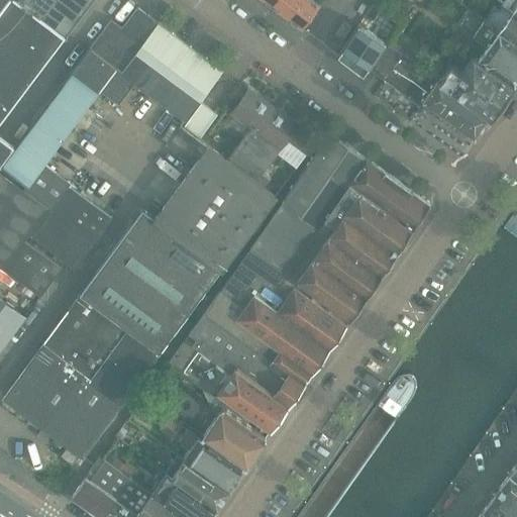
[(0,23),(21,39),(38,15),(17,0),(8,0),(0,10),(0,23)]
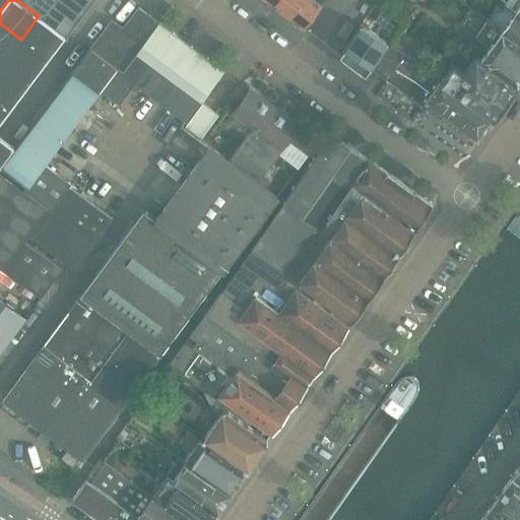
[(17,0),(39,15),(51,0),(17,0)]
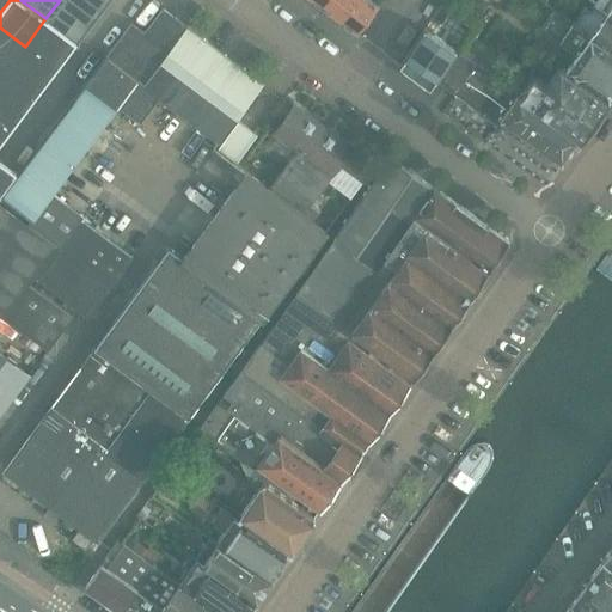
[(84,34),(109,0),(60,0),(46,18),(78,42),(79,43),(81,41),(74,36),(79,30),(84,34)]
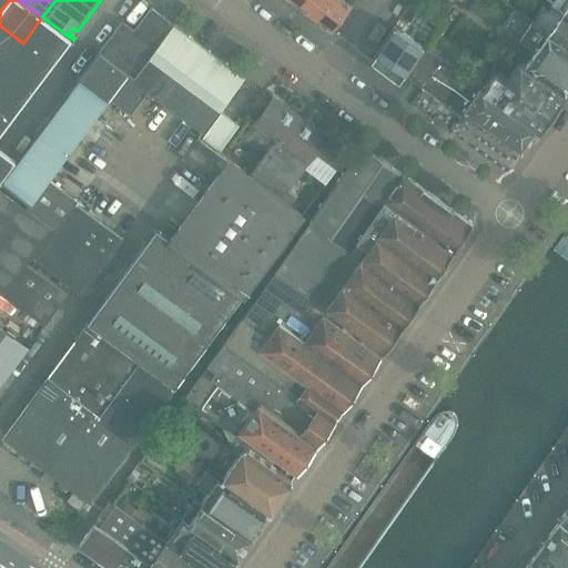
[(316,20),(331,0),(305,0),(300,8),(316,20)]
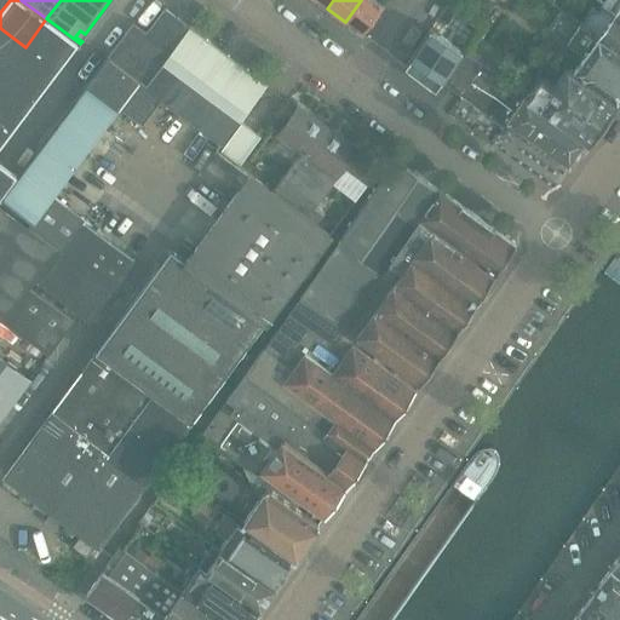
[(375,0),(361,0),(345,22),(365,35),(385,7),(375,0)]
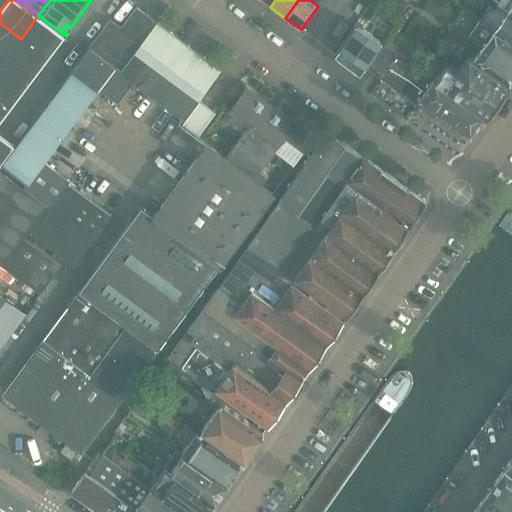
[(511,0),(501,0),(498,5),(507,11),(511,14),(511,0)]
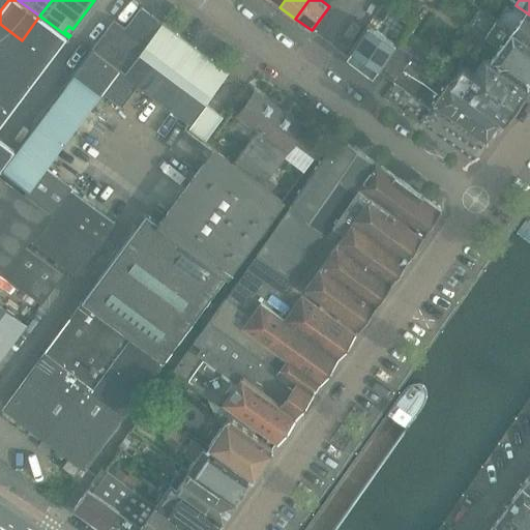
[(529,15),(525,11),(516,5),(513,3),(509,10),(504,6),(495,20),(495,21),(496,21),(529,46),(529,15)]
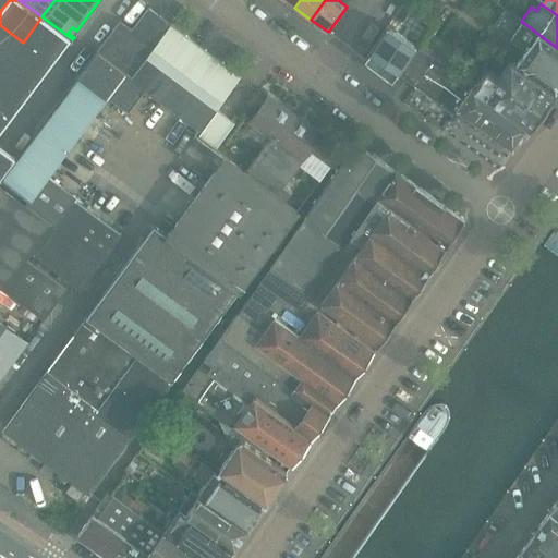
[(143,38),(159,15),(148,8),(132,29),(143,38)]
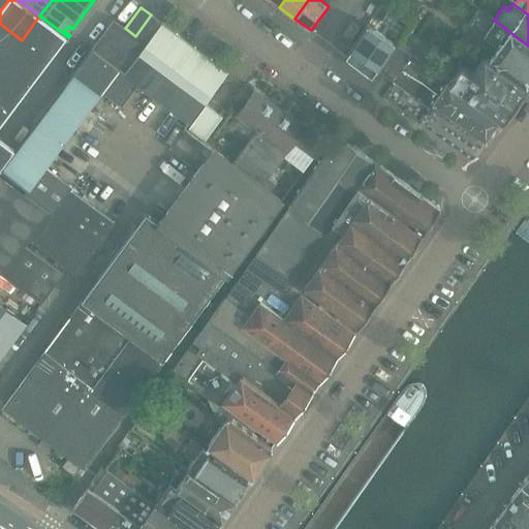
[(147,43),(162,23),(151,14),(135,36),(147,43)]
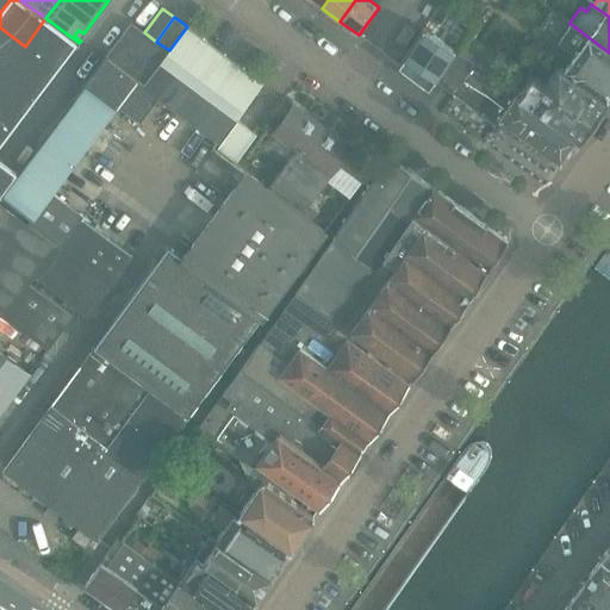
[(56,70),(78,42),(45,18),(25,47),(56,70)]
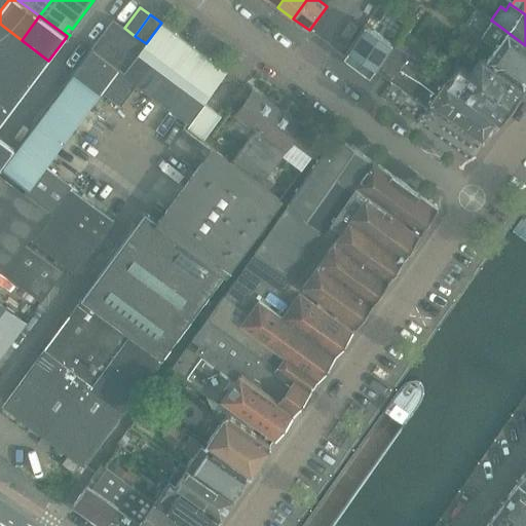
[(126,69),(146,43),(135,36),(124,28),(114,21),(96,46),(126,69)]
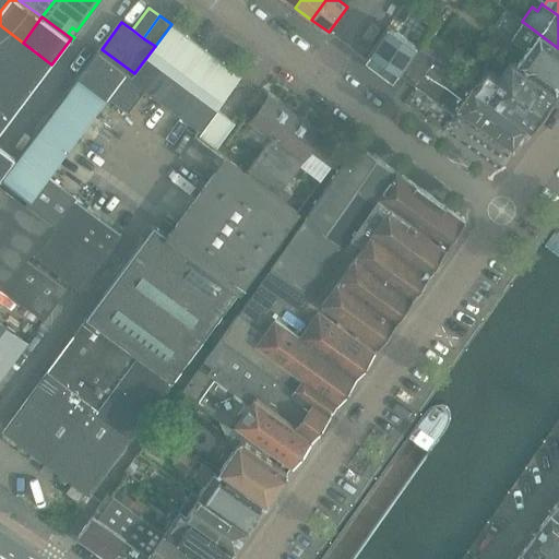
[(558,87),(558,48),(523,22),(511,38),(527,50),(516,64),(556,92),(558,87)]
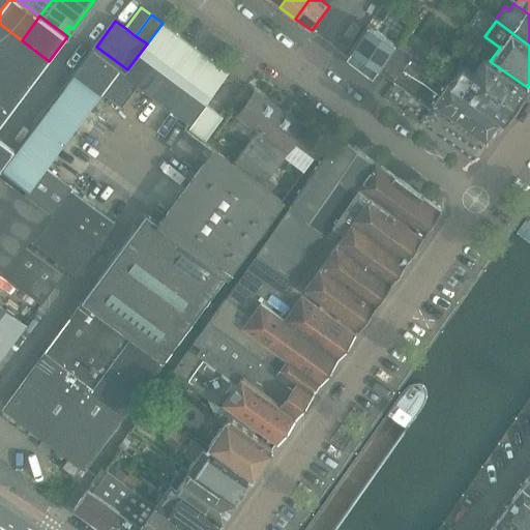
[(142,80),(162,55),(177,34),(163,23),(147,43),(127,69),(142,80)]
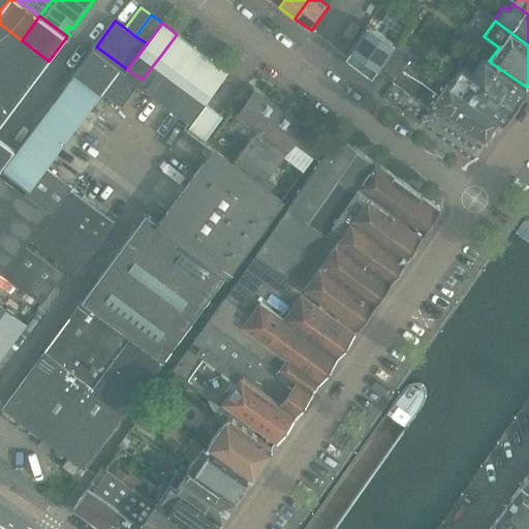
[(0,62),(3,64),(22,40),(0,24),(0,62)]
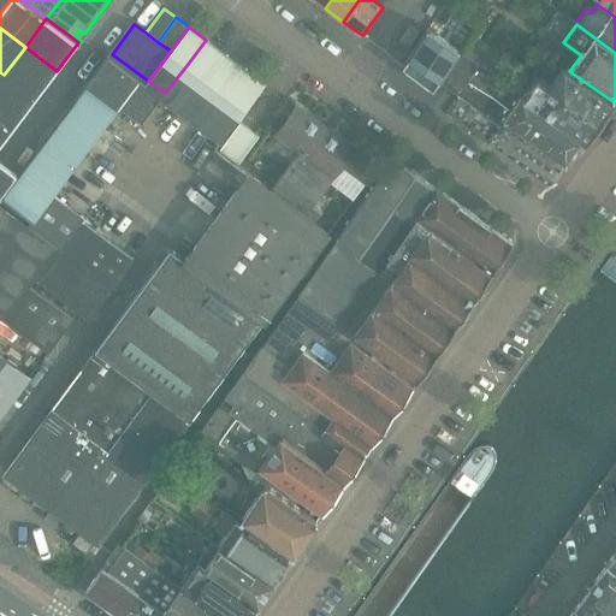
[(433,89),(438,82),(446,88),(467,57),(426,29),(402,66),(433,89)]
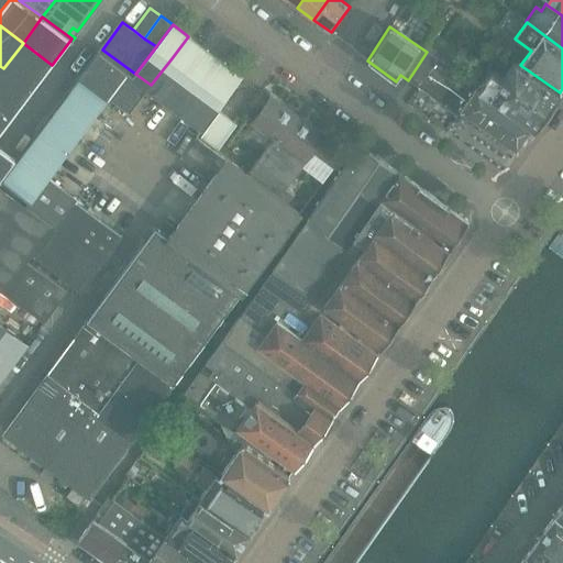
[(242,77),(207,51),(188,36),(172,58),(208,86),(225,99),(242,77)]
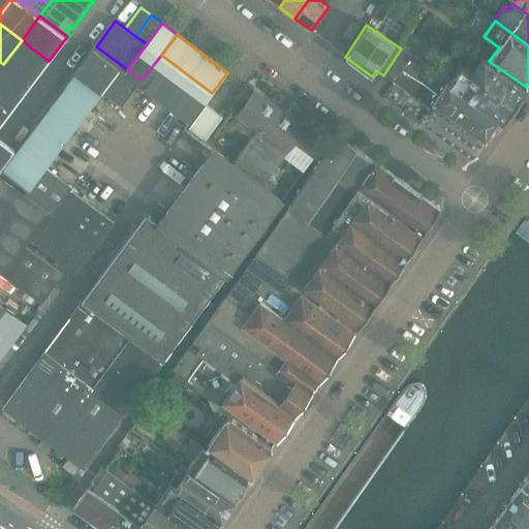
[(30,85),(49,61),(22,40),(3,64),(30,85)]
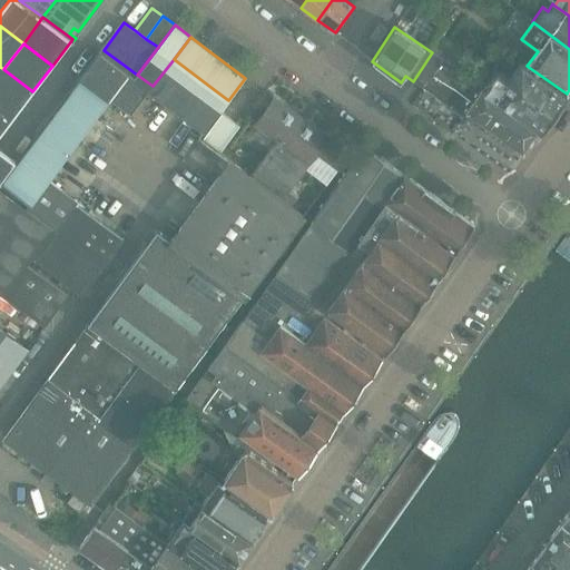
[(131,114),(148,91),(153,86),(137,75),(104,50),(82,78),(110,99),(131,114)]
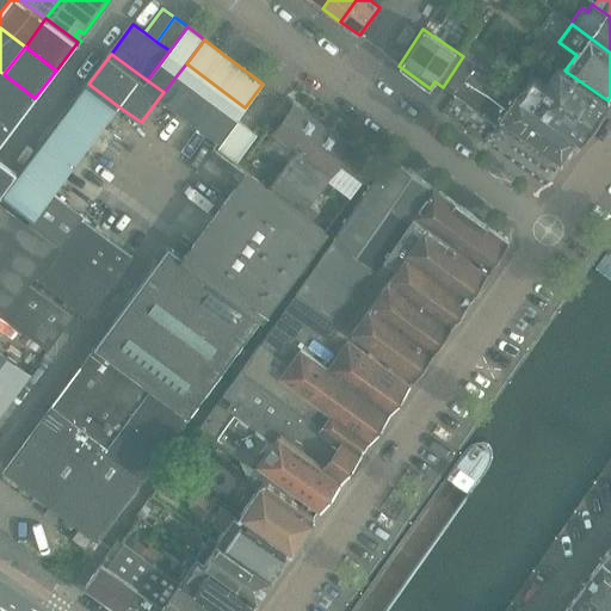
[(444,88),(455,96),(475,65),(463,56),(443,87),(444,88)]
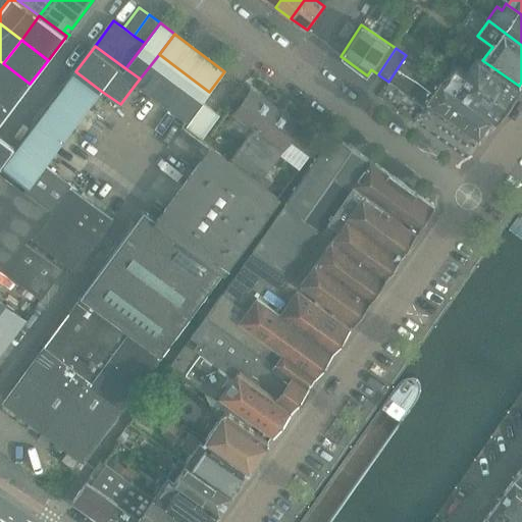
[(159,54),(140,79),(136,84),(170,108),(193,80),(159,54)]
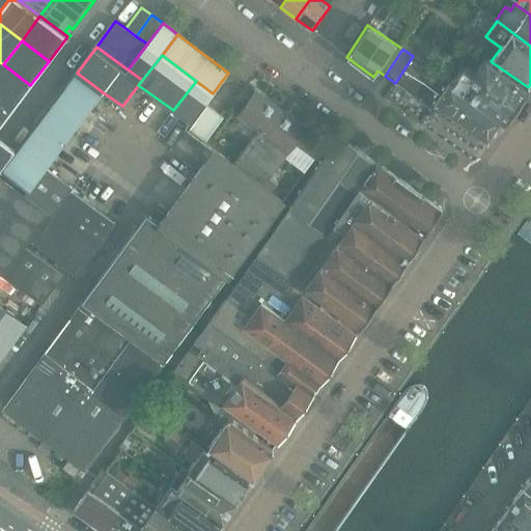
[(430,108),(432,104),(449,81),(447,80),(413,56),(395,83),(430,108)]
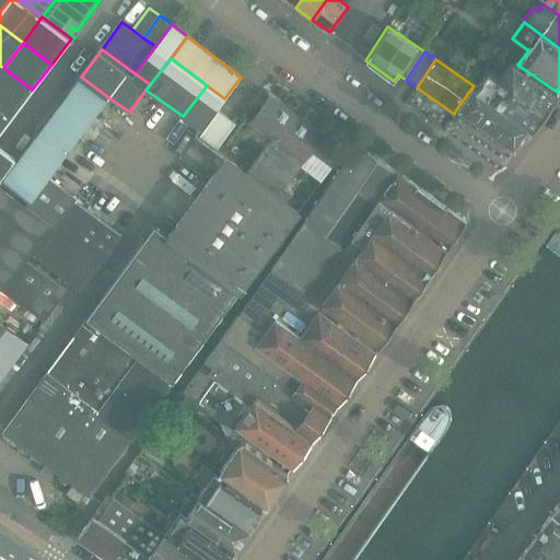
[(533,128),(557,92),(517,65),(513,61),(500,79),(483,67),(471,84),(474,85),(533,128)]
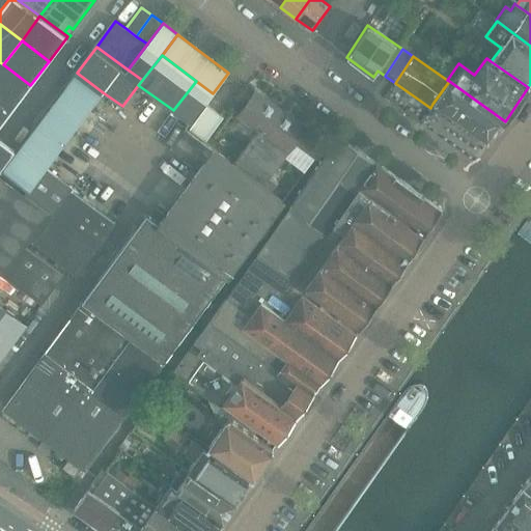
[(30,85),(3,64),(0,62),(0,101),(12,110),(30,85)]
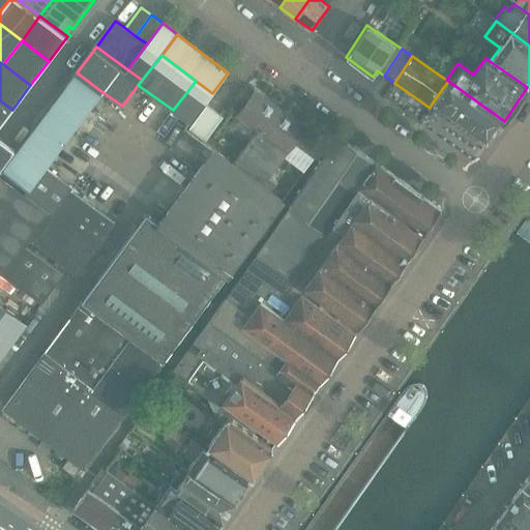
[(84,117),(102,92),(77,72),(58,97),(84,117)]
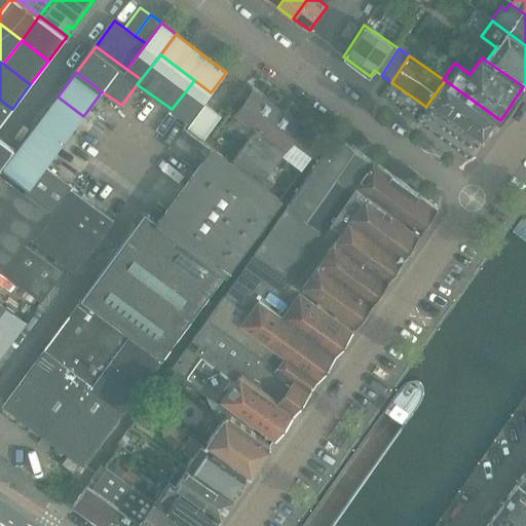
[(382,77),(376,72),(372,77),(378,82),(382,77)]
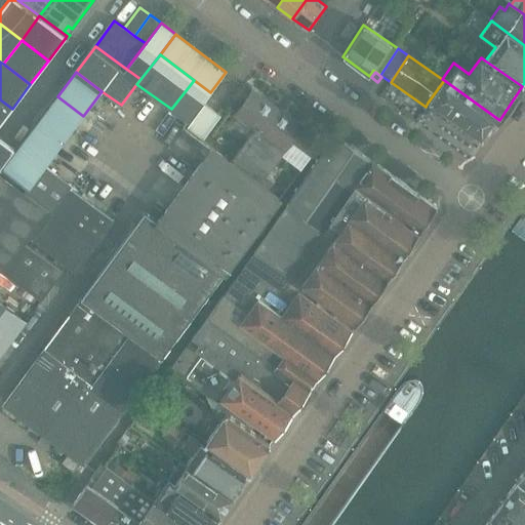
[(184,128),(202,104),(210,92),(194,80),(171,109),(180,115),(175,122),(184,128)]
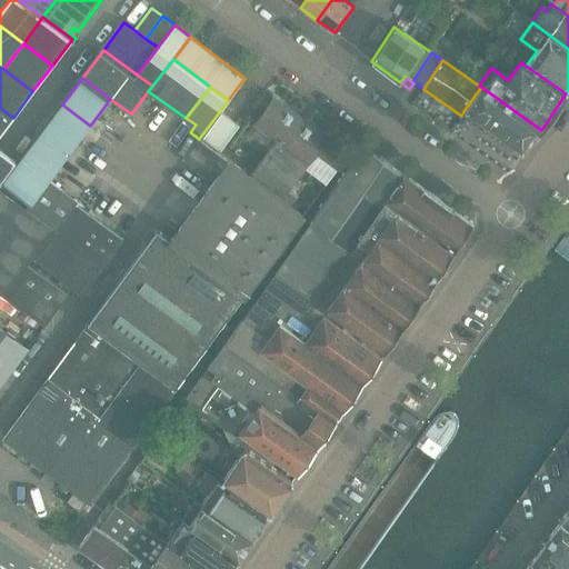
[(541,130),(481,87),(463,111),(522,152),(533,137),(536,138),(541,130)]
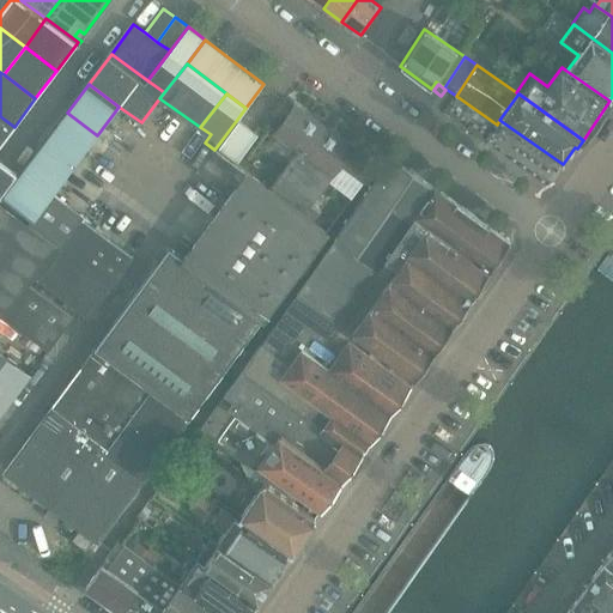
[(314,201),(343,163),(364,178),(375,165),(296,108),(277,133),(302,151),(271,192),(313,222),(323,208),(314,201)]
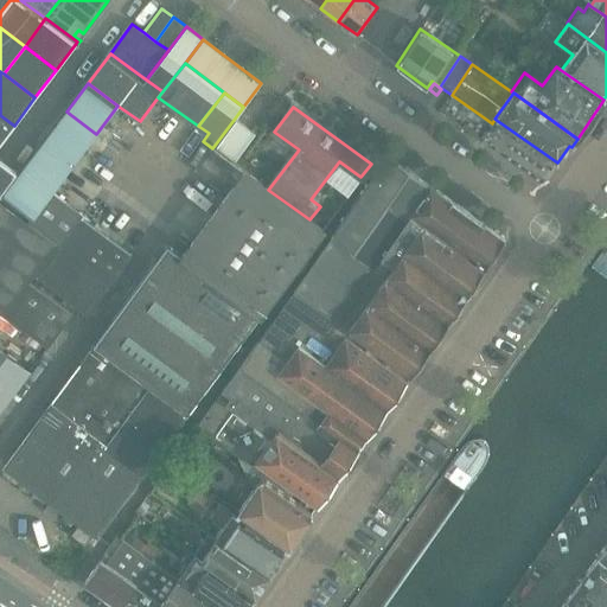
[(74,164),(96,134),(66,112),(44,141),(74,164)]
